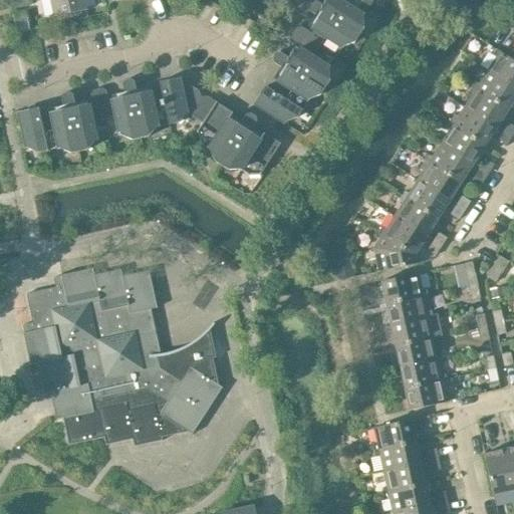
[(13,0),(9,1),(11,10),(27,6),(26,0),(13,0)]
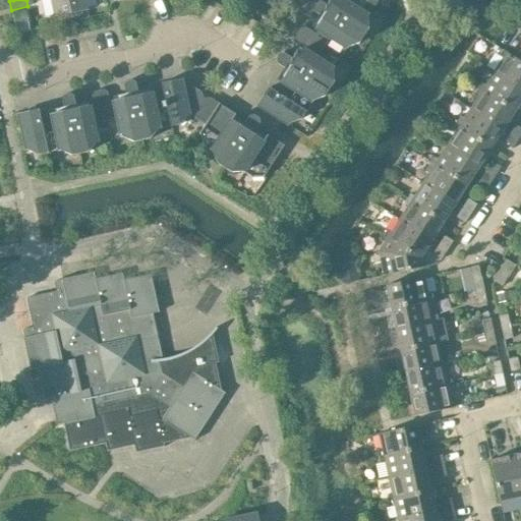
[(88,11),(84,0),(50,0),(54,18),(88,11)]
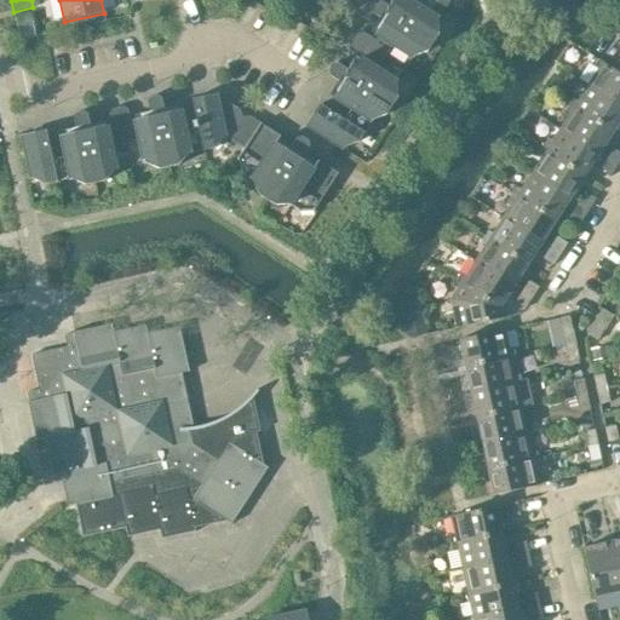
[(437,21),(443,10),(429,0),(397,0),(388,16),(432,44),(437,35),(437,21)]
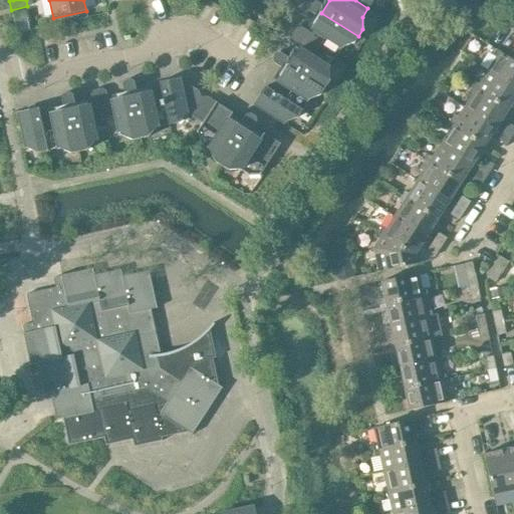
[(353,43),(358,36),(321,13),(310,29),(312,31),(310,34),(300,27),(295,28),(293,32),(335,58),(342,48),(353,43)]
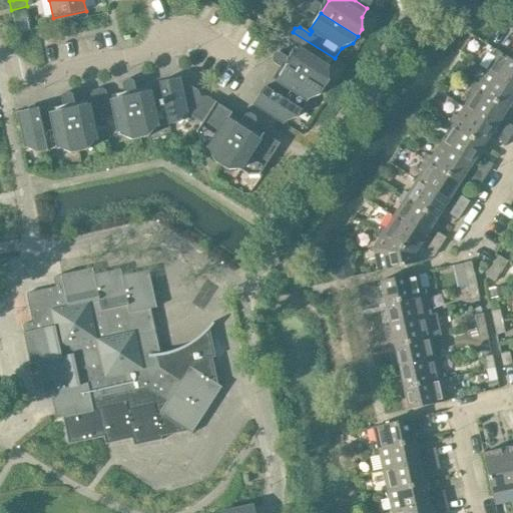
[(328,69),(335,58),(293,32),(290,36),(291,40),(302,47),(300,50),(298,49),(287,65),(324,88),(328,81),(328,69)]
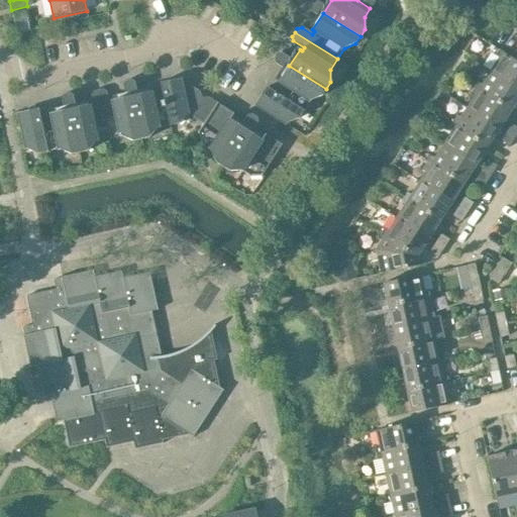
[(516,89),(516,62),(498,50),(494,57),(498,59),(490,72),(516,89)]
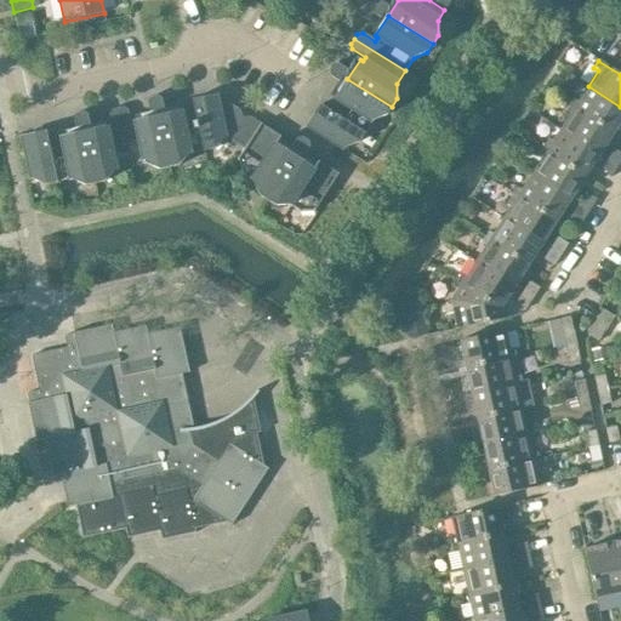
[(386,117),(392,107),(347,79),(334,100),(336,101),(334,104),(329,102),(324,103),(323,104),(365,132),(371,121),(386,117)]
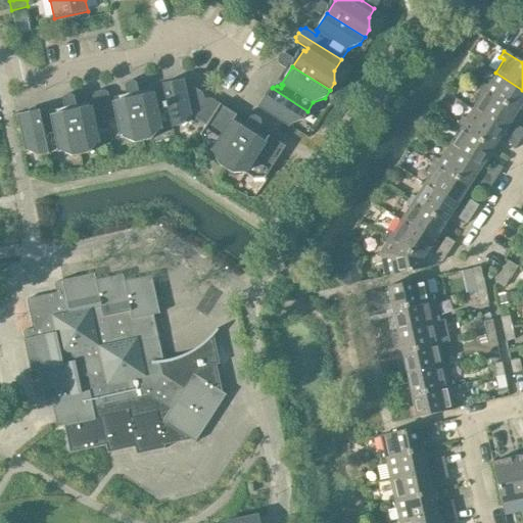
[(517,112),(522,101),(522,90),(495,73),(486,87),(482,85),(479,89),(517,112)]
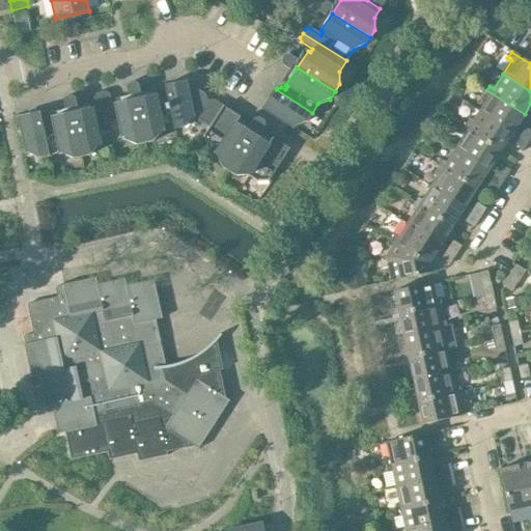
[(191,118),(192,118),(185,81),(164,86),(164,87),(163,88),(172,130),(183,128),(191,118)]
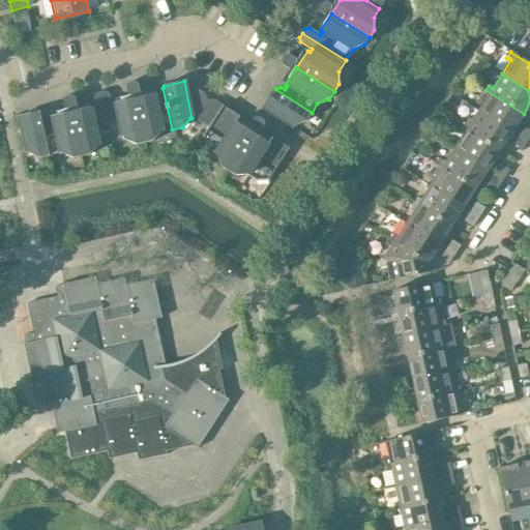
[(205,98),(204,94),(184,81),(192,118),(193,118),(208,127),(223,106),(213,99),(208,100),(208,101),(205,99),(205,98)]
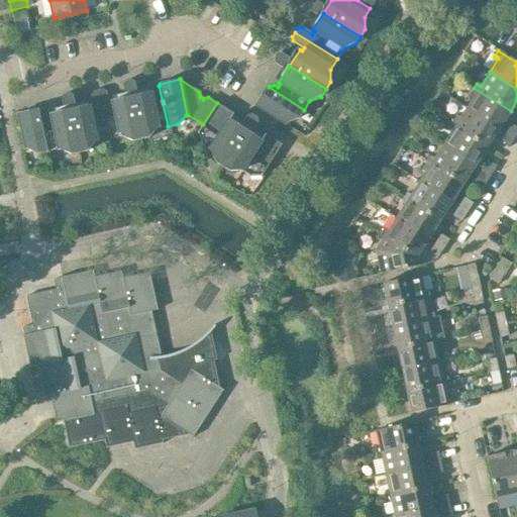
[(157,128),(168,126),(159,86),(157,86),(153,91),(153,92),(131,97),(140,140),(148,138),(157,128)]
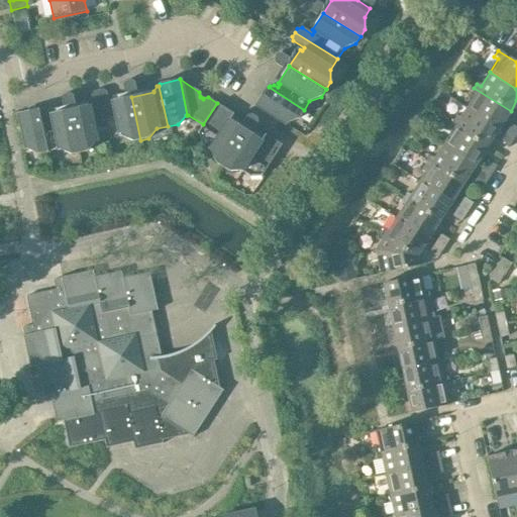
[(298,119),(304,110),(269,87),(268,89),(266,88),(254,105),(286,124),(287,123),(298,119)]
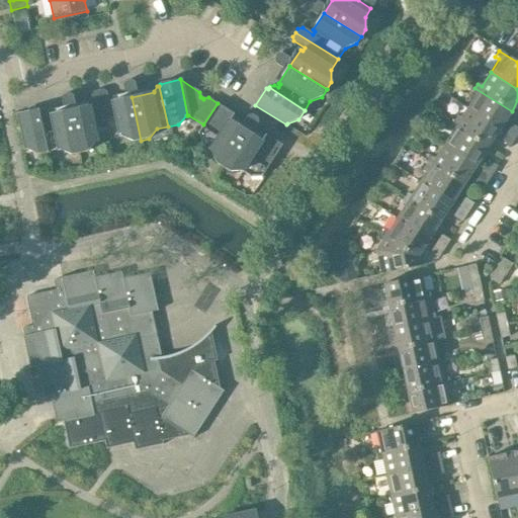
[(500,130),(512,111),(475,88),(471,93),(476,95),(466,108),(500,130)]
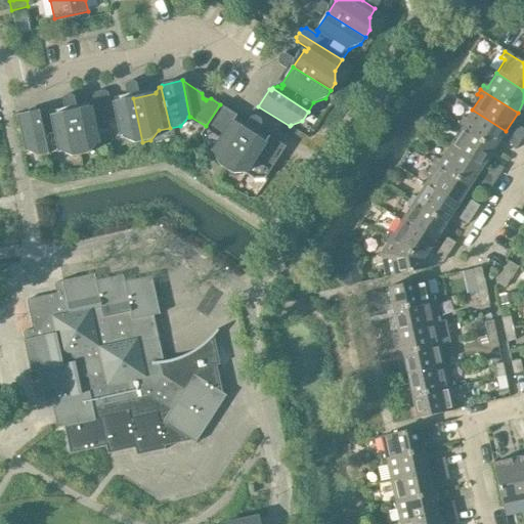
[(142,142),(133,98),(114,102),(114,105),(111,106),(107,93),(103,91),(99,92),(110,141),(122,139),(134,144),(142,142)]
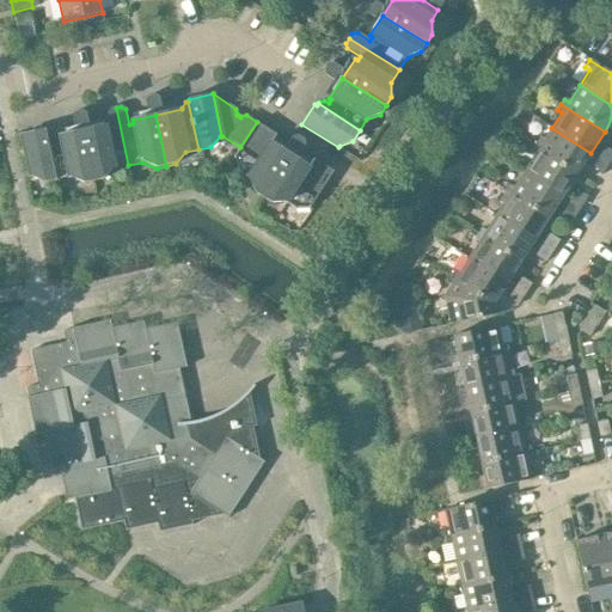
[(112,169),(128,165),(116,108),(110,109),(106,112),(110,128),(106,129),(105,126),(83,130),(93,182),(104,179),(112,169)]
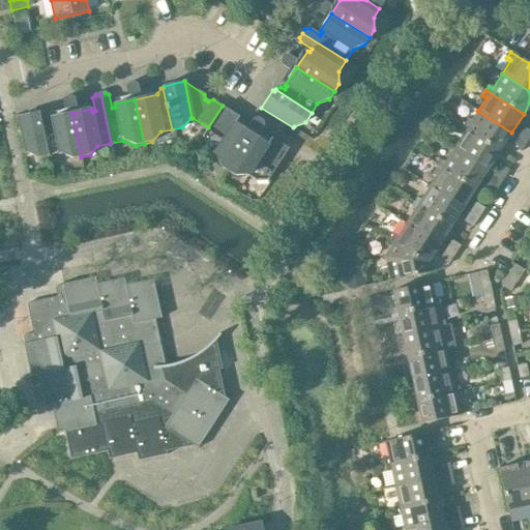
[(210,151),(235,114),(223,106),(208,127),(202,137),(207,149),(210,151)]
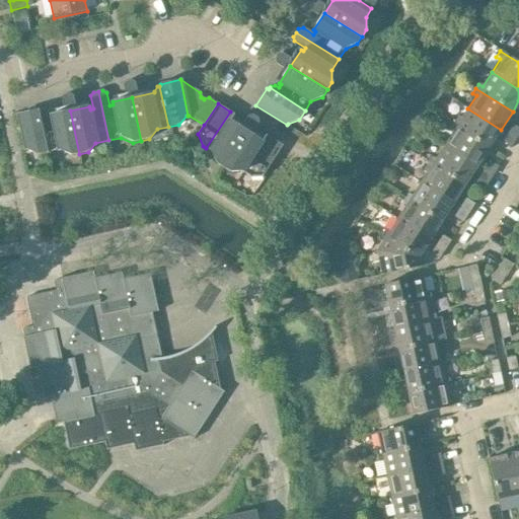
[(489,148),(501,130),(467,108),(458,122),(455,120),(452,125),(489,148)]
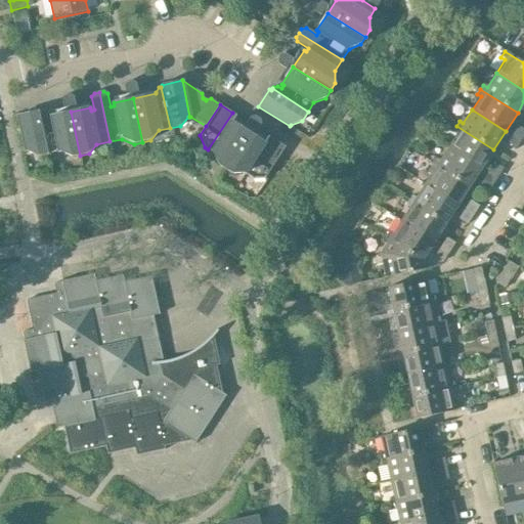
[(49,155),(40,113),(39,113),(38,111),(18,116),(26,151),(27,151),(38,157),(49,155)]
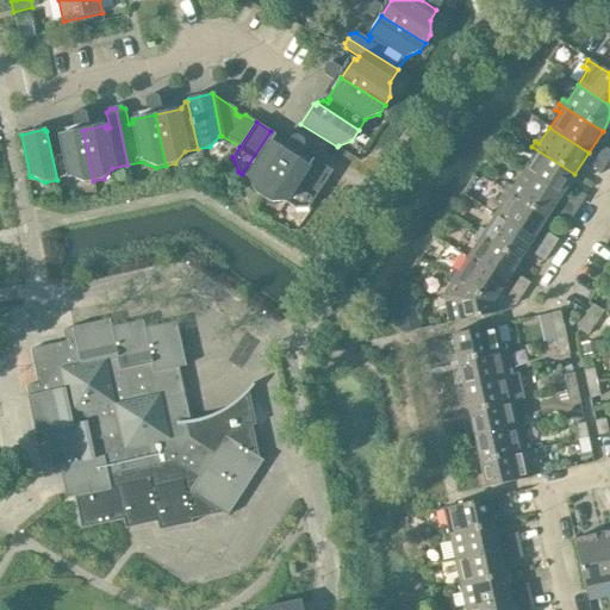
[(83,184),(93,181),(82,130),(60,135),(60,138),(55,139),(54,134),(49,130),(47,131),(57,180),(69,178),(83,184)]
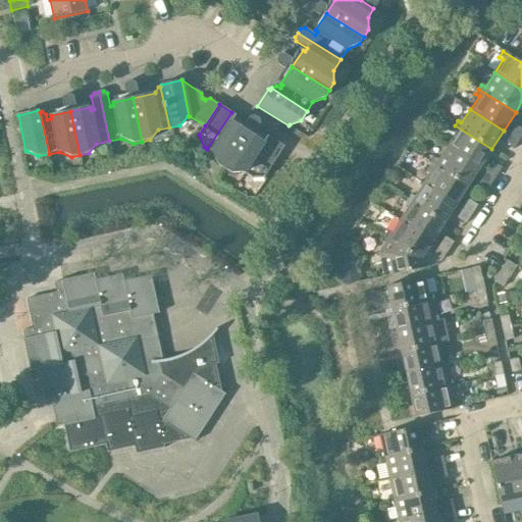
[(231,121),(236,115),(231,112),(207,149),(211,151),(210,152),(211,153),(216,164),(223,168),(248,132),(231,121)]
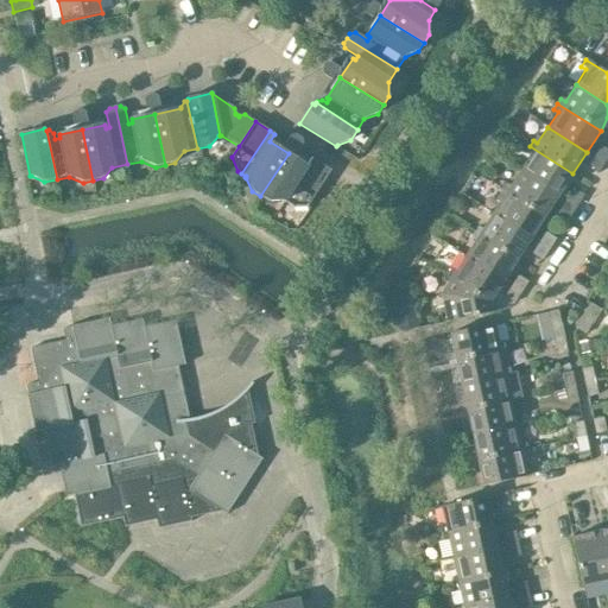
[(558,195),(572,173),(530,146),(526,152),(531,156),(520,171),(558,195)]
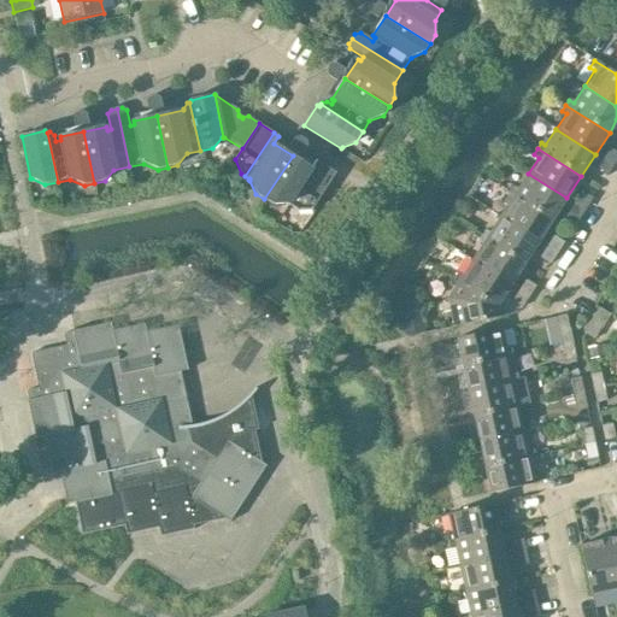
[(603,159),(612,165),(616,158),(616,154),(609,150),(603,159)]
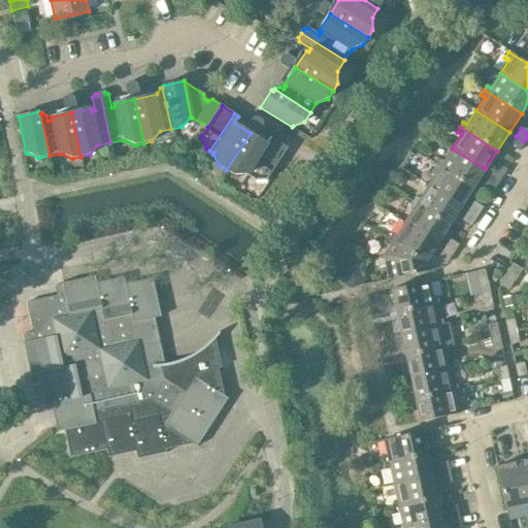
[(274,139),(270,137),(266,143),(251,133),(226,170),(233,175),(245,174),(246,175),(248,174),(251,177),(274,139)]
